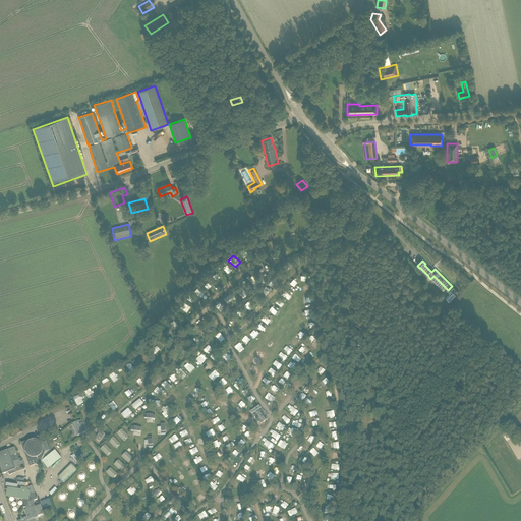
[(286,273),(281,268),(276,273),(281,278),(286,273)]
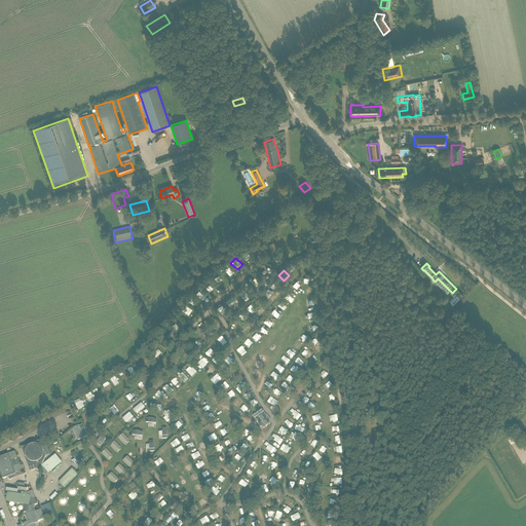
[(302,287),(307,284),(304,277),(299,279),(302,287)]
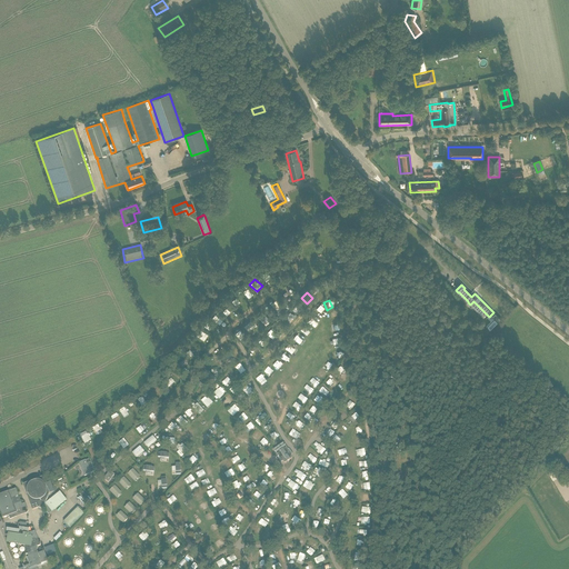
[(220,309),(228,317),(231,311),(225,305),(220,309)]
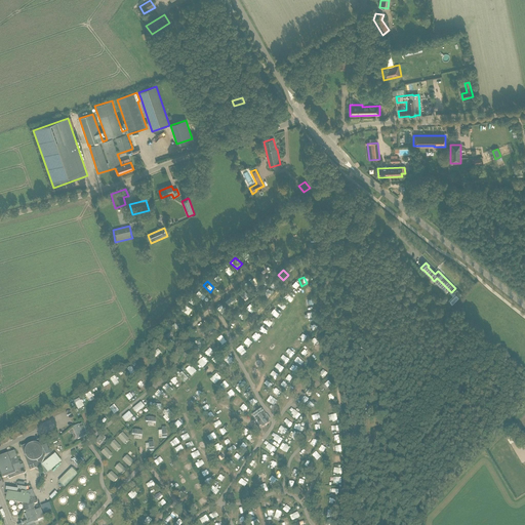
[(296,294),(299,290),(294,285),(290,289),(296,294)]
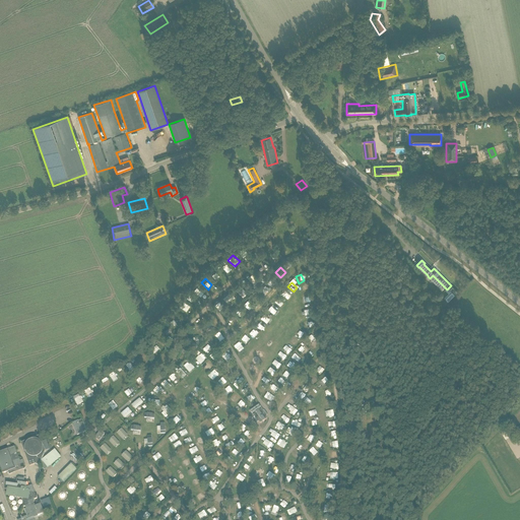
[(243,297),(247,291),(239,285),(235,290),(243,297)]
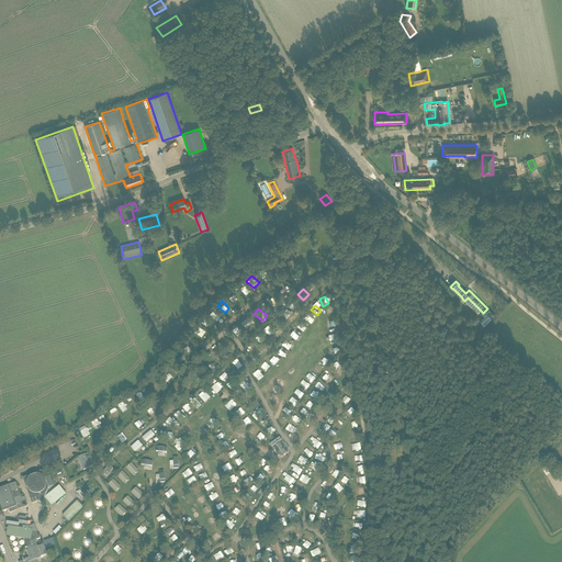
[(217,321),(220,316),(211,311),(209,315),(217,321)]
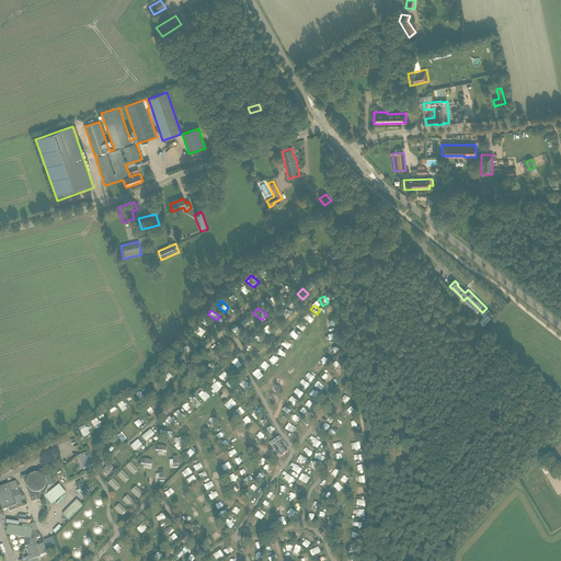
[(484,312),(491,319),(493,316),(488,310),(484,312)]
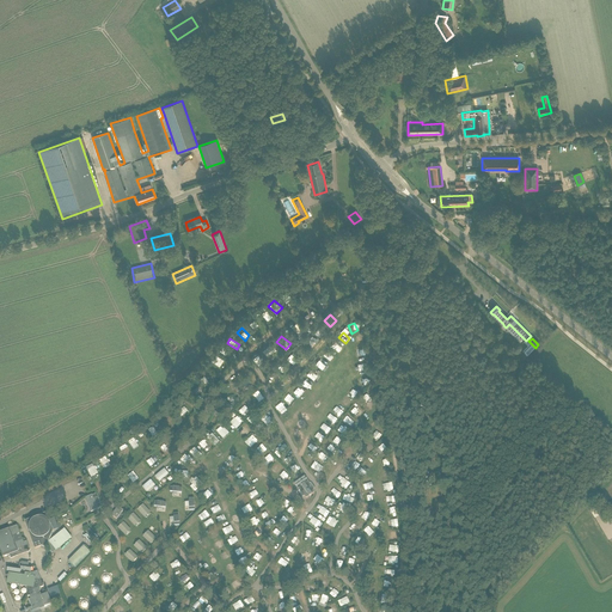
[(331,346),(338,353),(343,348),(335,341),(331,346)]
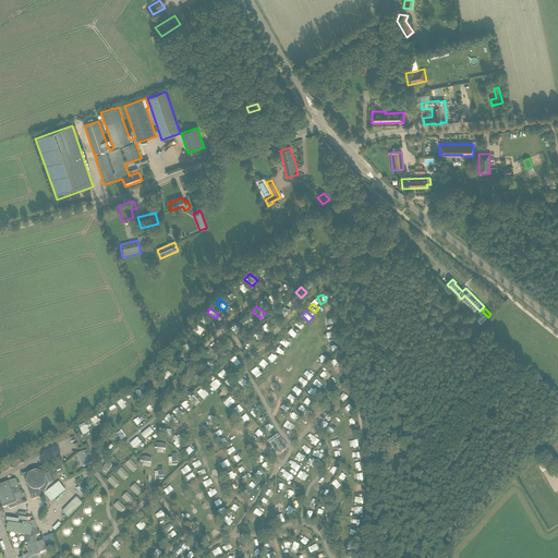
[(243,325),(252,319),(249,314),(239,319),(243,325)]
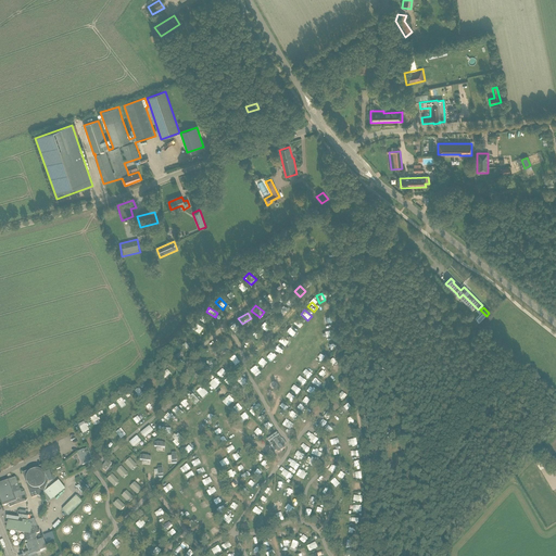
[(298,318),(294,323),(300,328),(303,324),(298,318)]
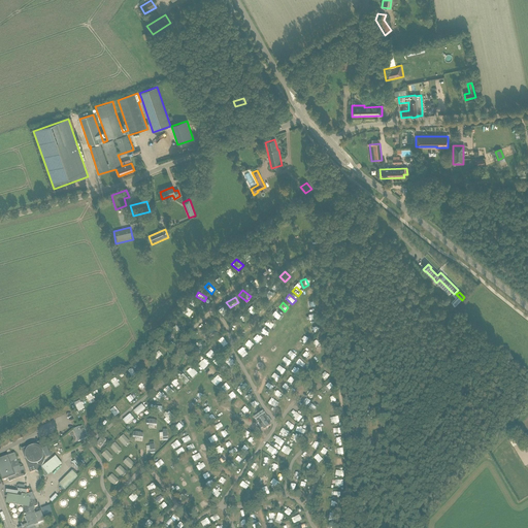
[(189,317),(193,310),(186,306),(183,311),(189,317)]
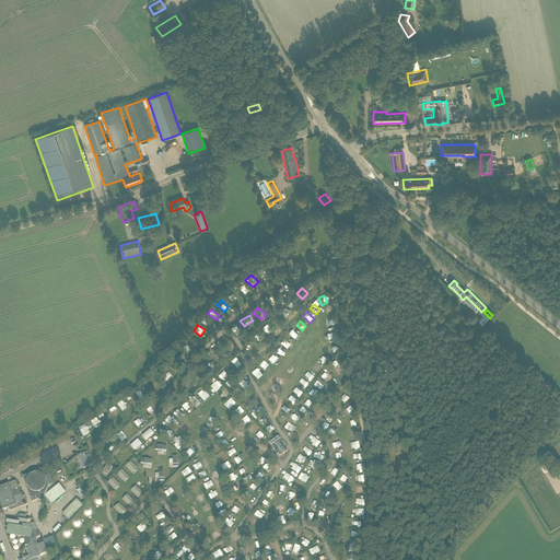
[(288,347),(291,342),(283,338),(280,342),(288,347)]
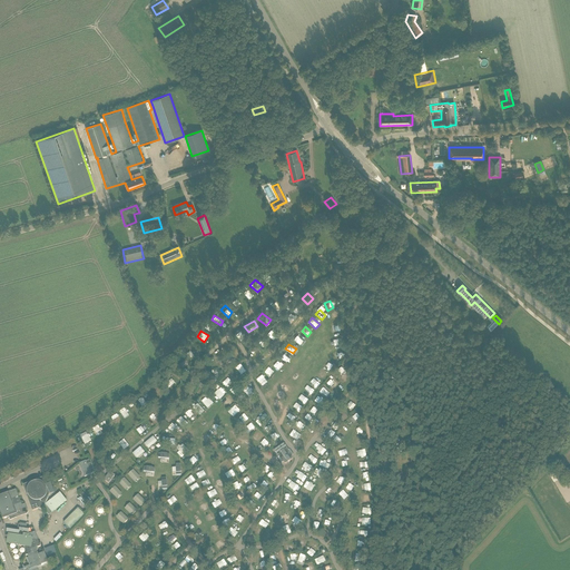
[(224,351),(228,363),(233,362),(228,349),(224,351)]
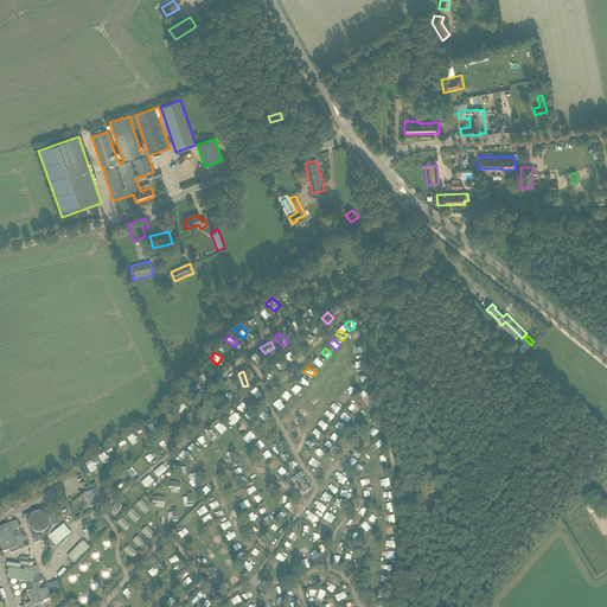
[(301,375),(298,379),(304,385),(308,381),(301,375)]
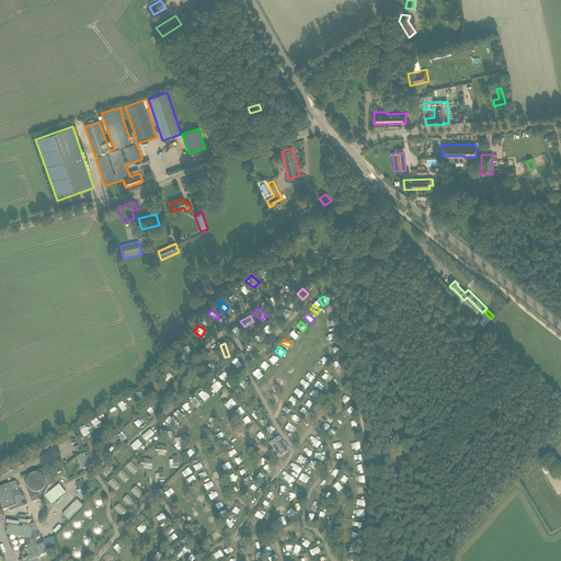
[(208,353),(212,361),(219,357),(217,351),(208,353)]
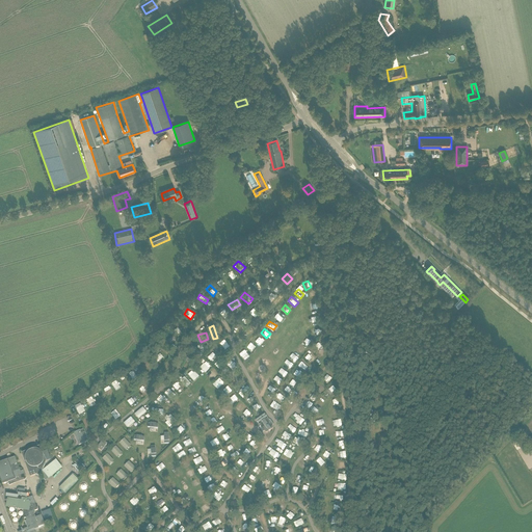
[(261,344),(265,340),(259,335),(255,338),(261,344)]
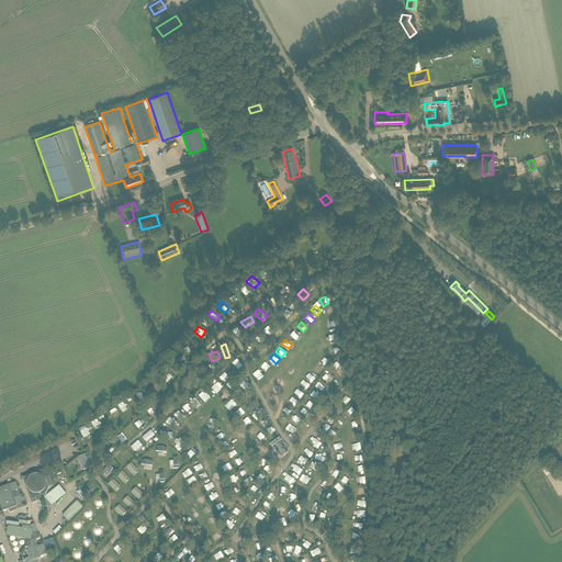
[(312,367),(319,373),(323,369),(316,362),(312,367)]
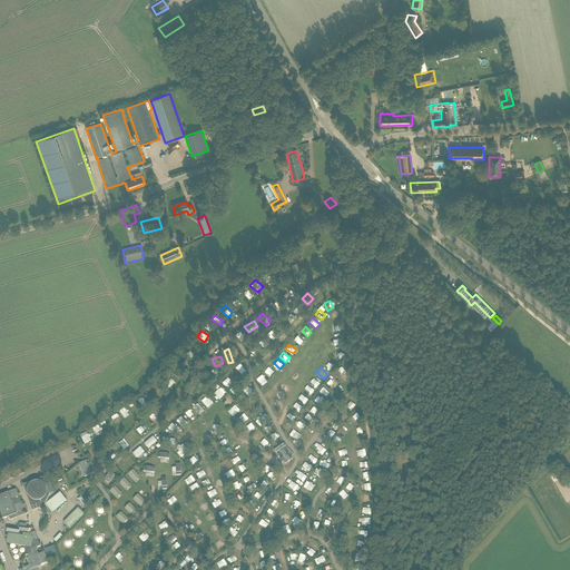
[(205,376),(213,384),(216,380),(209,373),(205,376)]
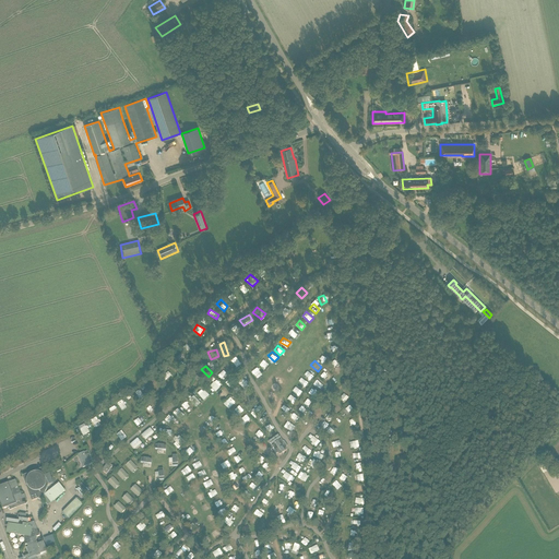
[(217,378),(222,381),(228,375),(224,371),(217,378)]
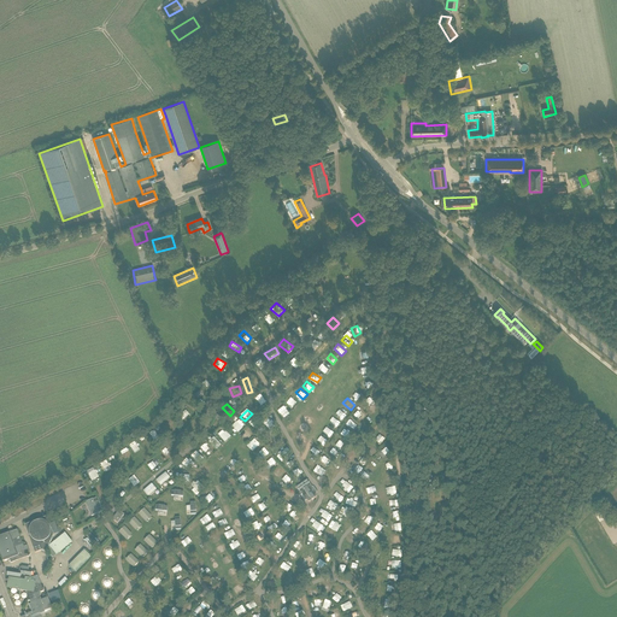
[(338,410),(334,415),(342,419),(346,416),(338,410)]
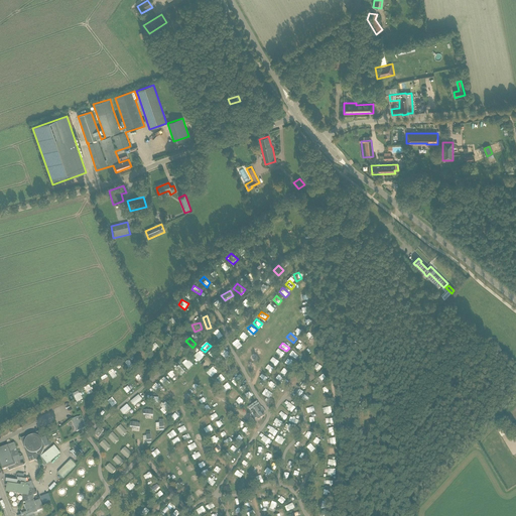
[(199,362),(204,356),(197,349),(194,352),(196,354),(192,356),(199,362)]
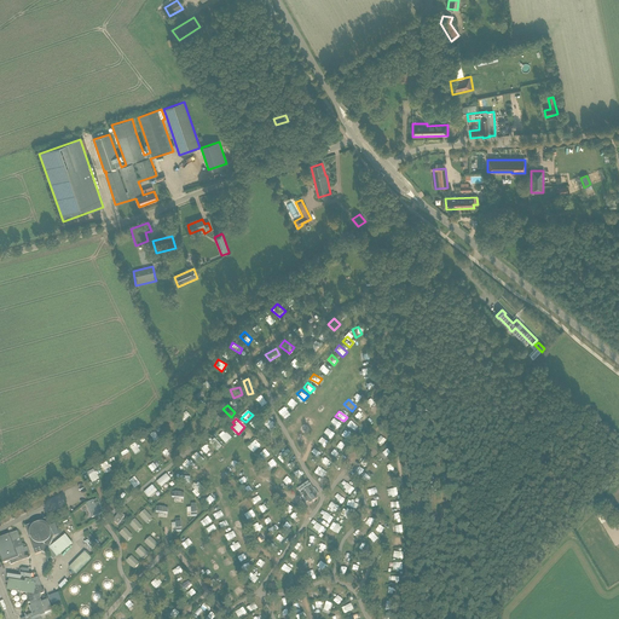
[(334,418),(330,423),(337,429),(341,424),(334,418)]
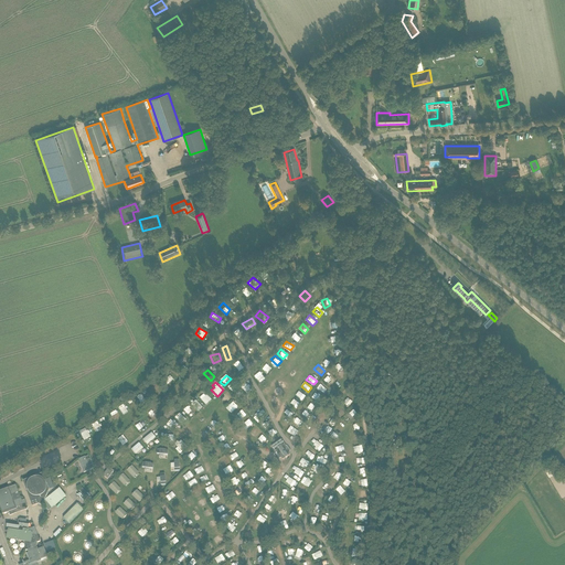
[(245,384),(241,387),(247,394),(252,391),(245,384)]
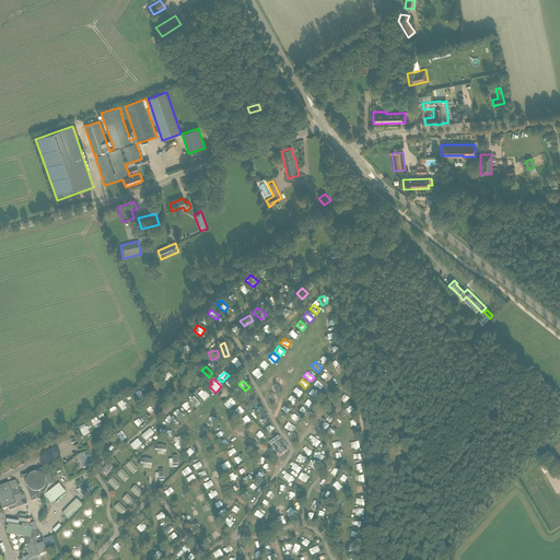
[(202,388),(197,393),(203,401),(209,396),(202,388)]
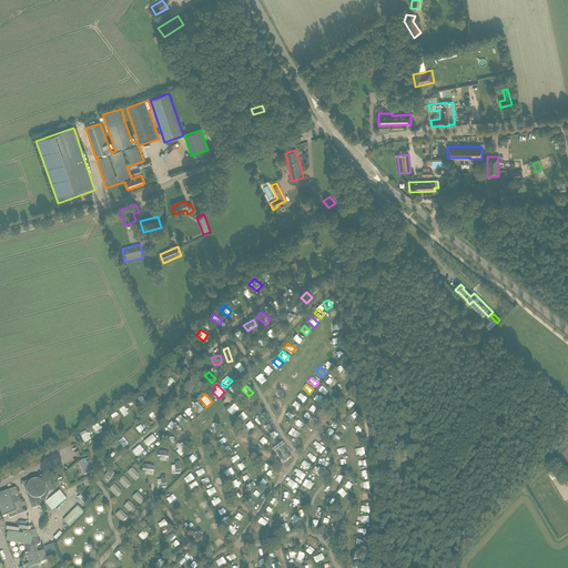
[(221,401),(225,405),(231,397),(226,394),(221,401)]
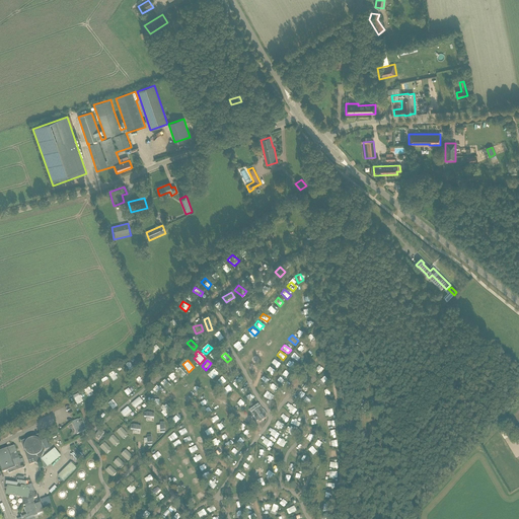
[(129,371),(133,368),(129,362),(125,365),(129,371)]
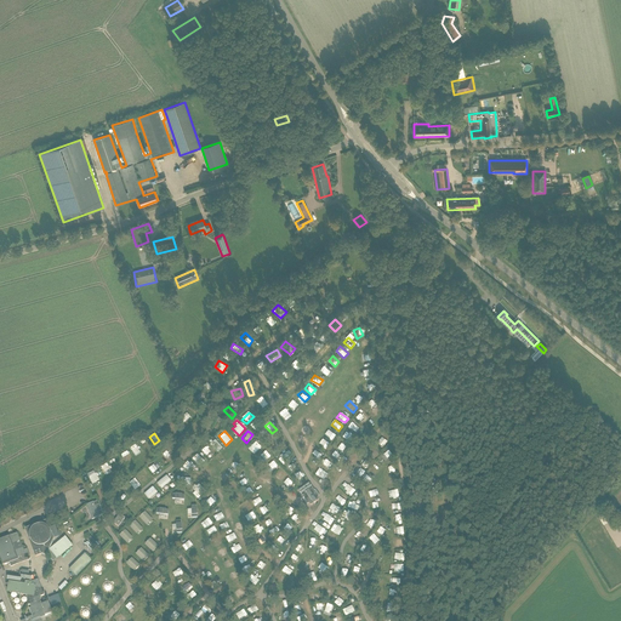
[(217,453),(222,448),(215,439),(210,444),(217,453)]
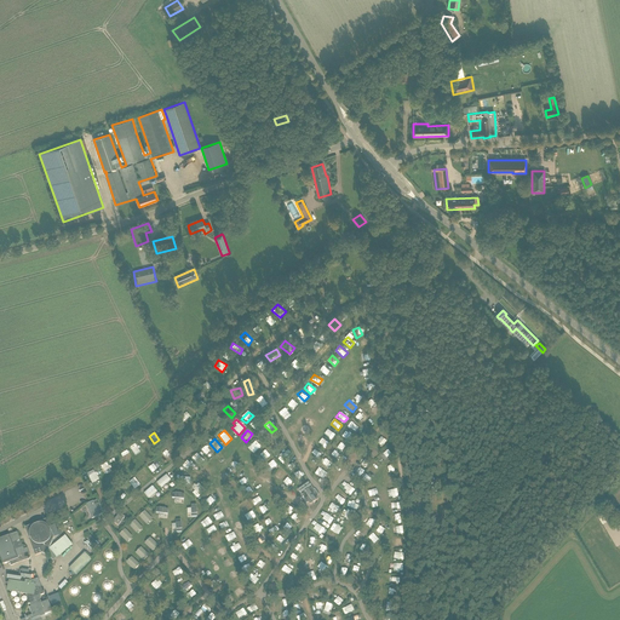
[(253,454),(260,447),(254,441),(247,448),(253,454)]
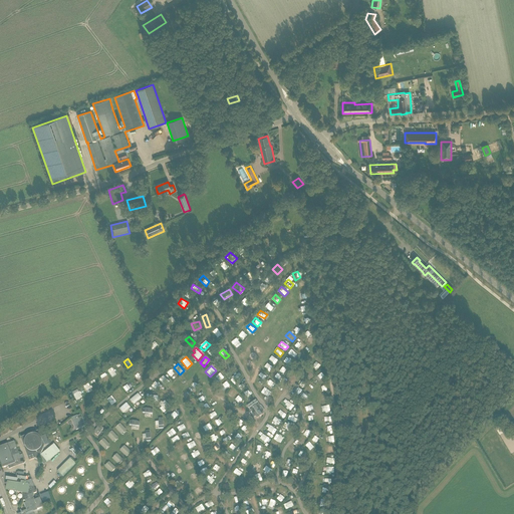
[(171,370),(167,374),(173,380),(177,375),(171,370)]
